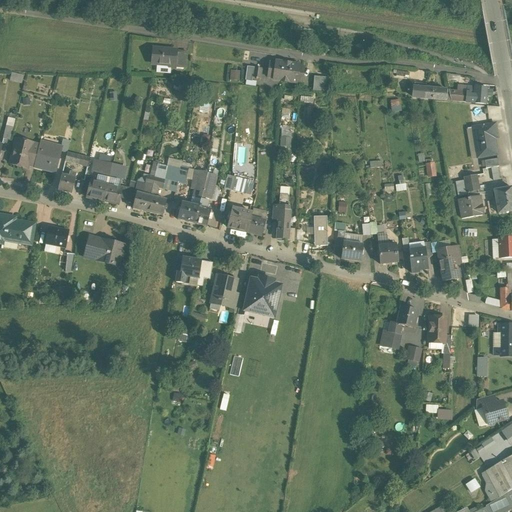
[(176,51),(153,49),(152,64),(153,65),(168,66),(170,68),(175,69),(176,52),(176,51)]
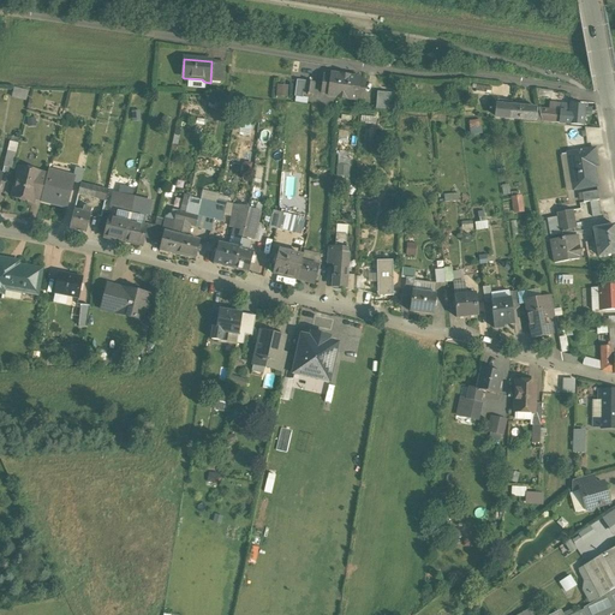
[(225,64),(212,63),(210,81),(224,82),(225,64)]
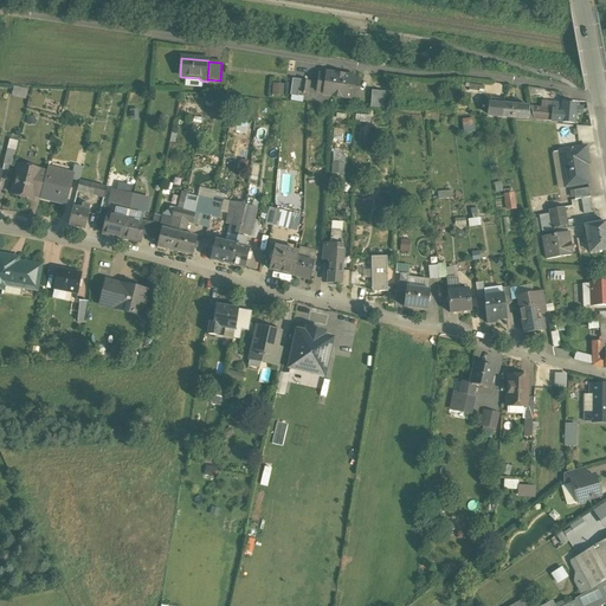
[(326,77),(320,76),(320,77),(318,90),(317,90),(317,91),(323,92),(323,95),(329,96),(333,96),(335,86),(341,86),(343,76),(335,75),(335,76),(326,75),(326,77)]
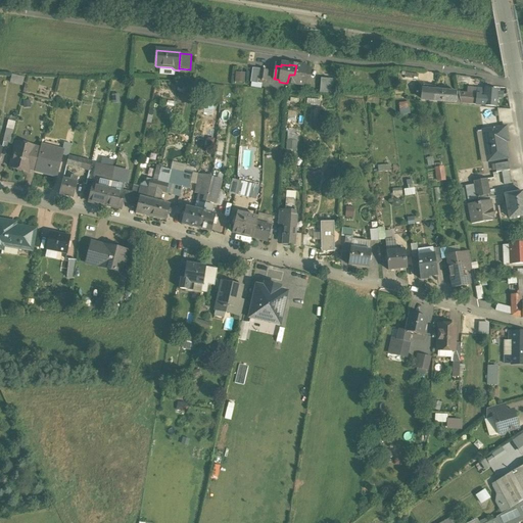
[(304,67),(299,67),(299,66),(296,65),(294,75),(289,75),(287,83),(294,84),(302,85),(302,83),(307,84),(307,83),(310,72),(310,70),(304,69),(304,68),(304,67)]
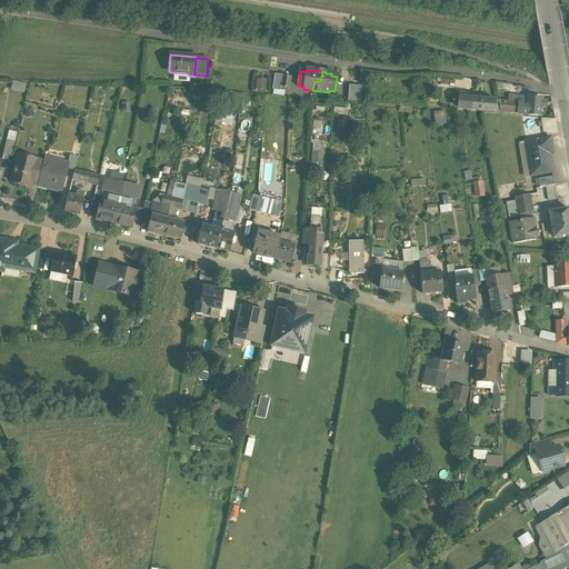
[(282,76),(275,75),(272,89),(273,90),(280,90),(281,87),(282,76)]
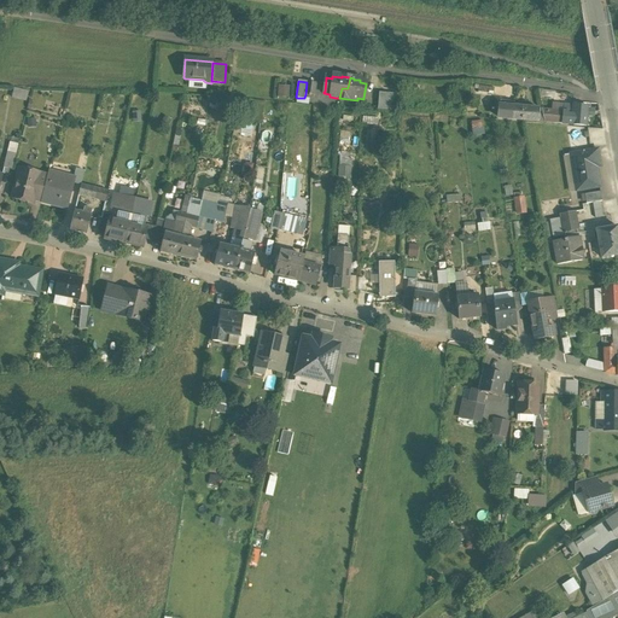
[(316,83),(307,82),(305,94),(314,95),(316,83)]
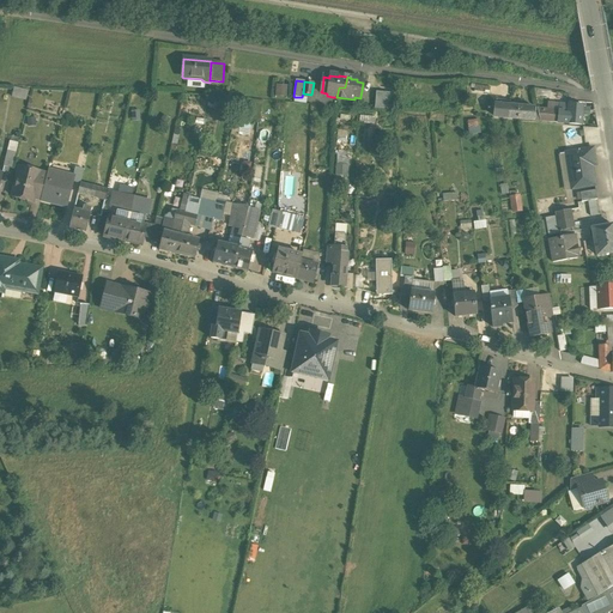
[(275,96),(286,97),(287,85),(275,84),(275,96)]
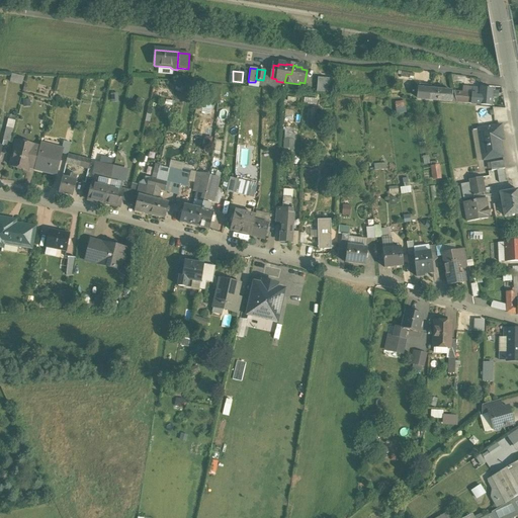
[(23,78),(11,75),(10,82),(21,85),(23,78)]
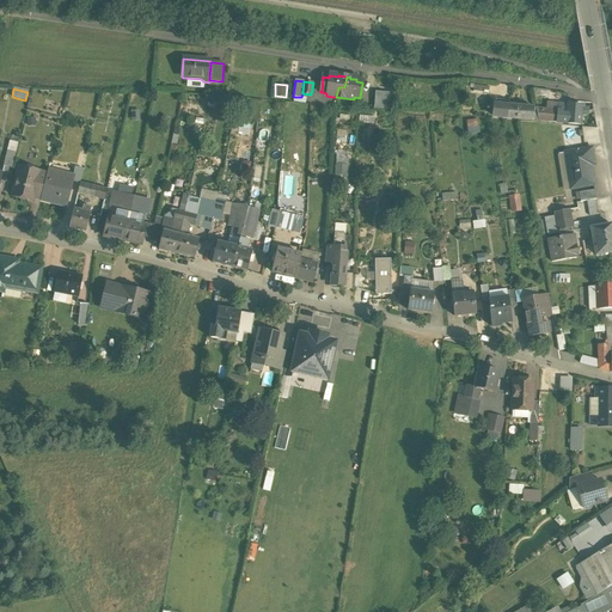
[(550,91),(533,89),(537,109),(546,110),(550,91)]
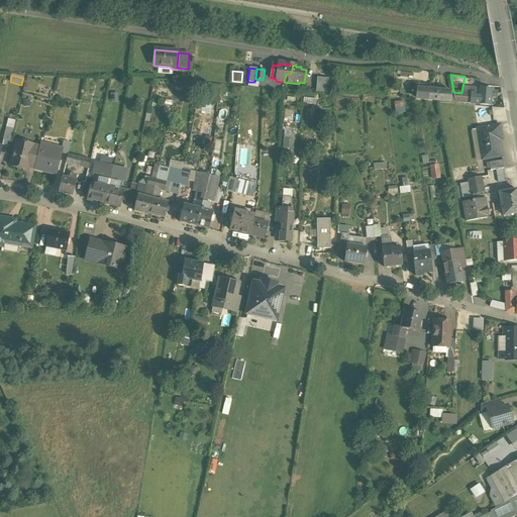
[(331,79),(317,78),(316,92),(330,93),(331,79)]
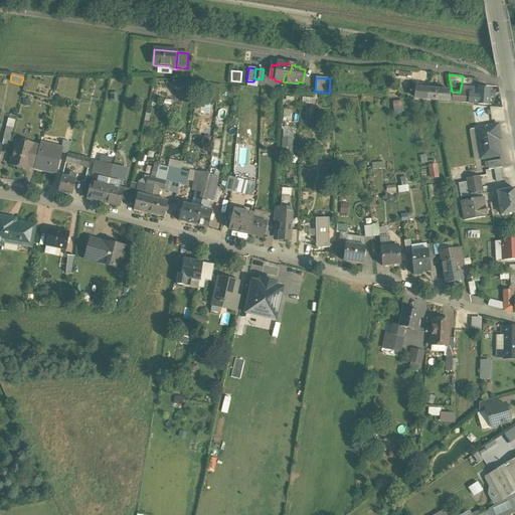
[(490,89),(477,88),(477,93),(476,104),(476,105),(489,105),(489,96),(493,97),(493,92),(490,92),(490,89)]
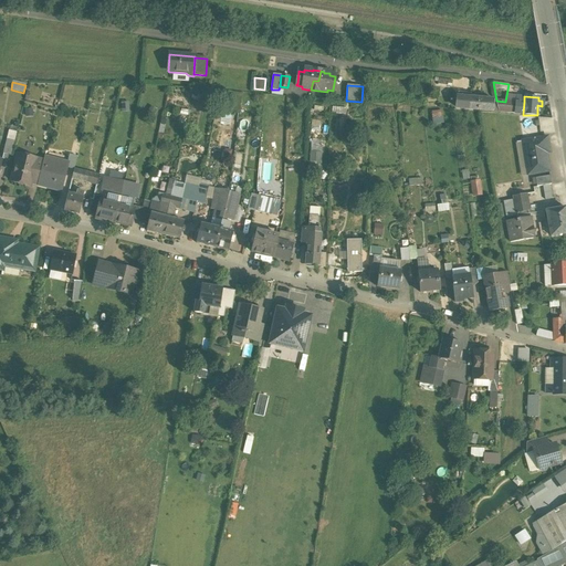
[(494,101),(470,98),(469,102),(457,101),(457,108),(469,109),(493,112),(494,101)]
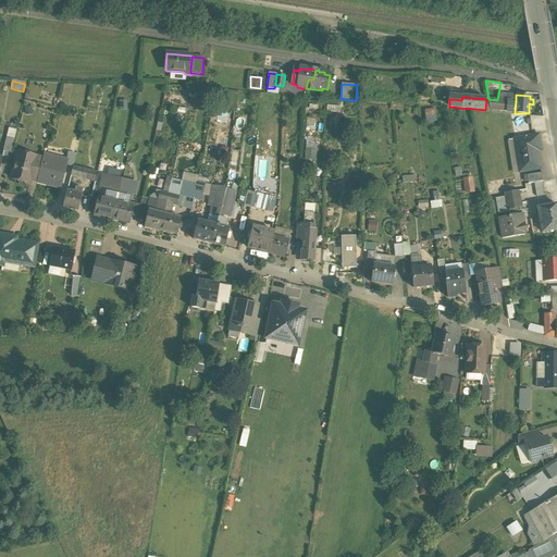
[(497,100),(489,99),(491,111),(506,112),(507,101),(497,100)]
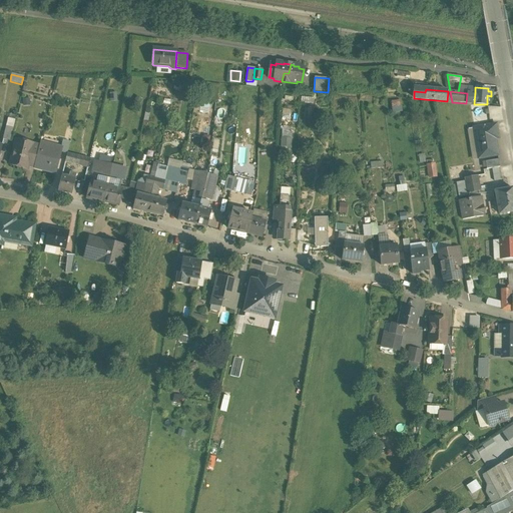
[(471,93),(467,93),(466,103),(474,103),(475,92),(471,92),(471,93)]
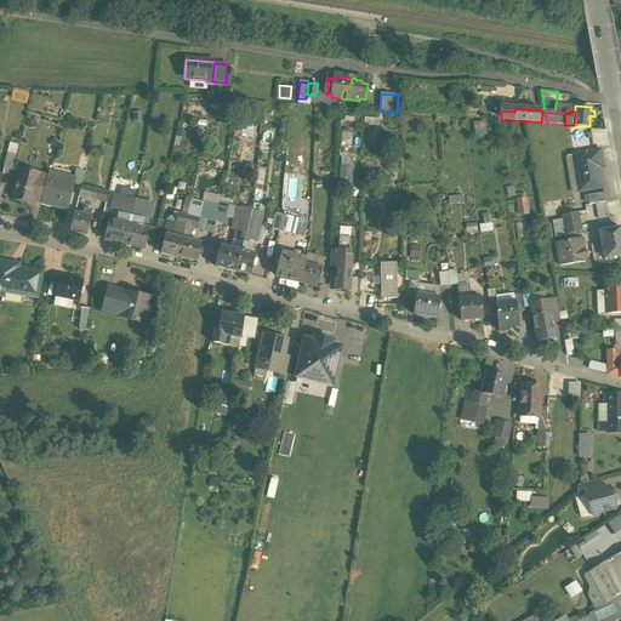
[(473,123),(476,136),(488,134),(484,120),(473,123)]
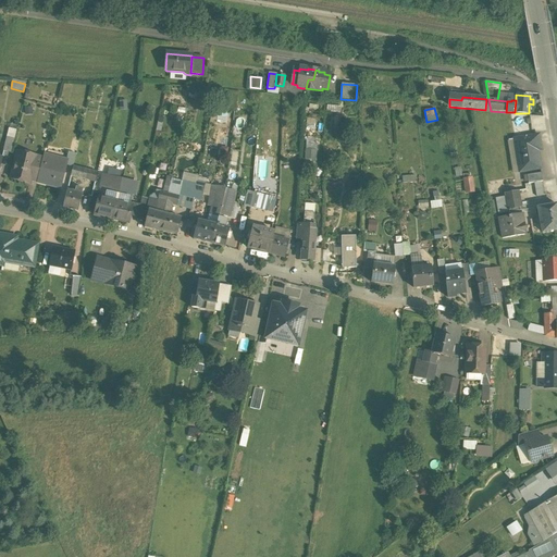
[(16,131),(9,128),(7,137),(14,139),(16,131)]
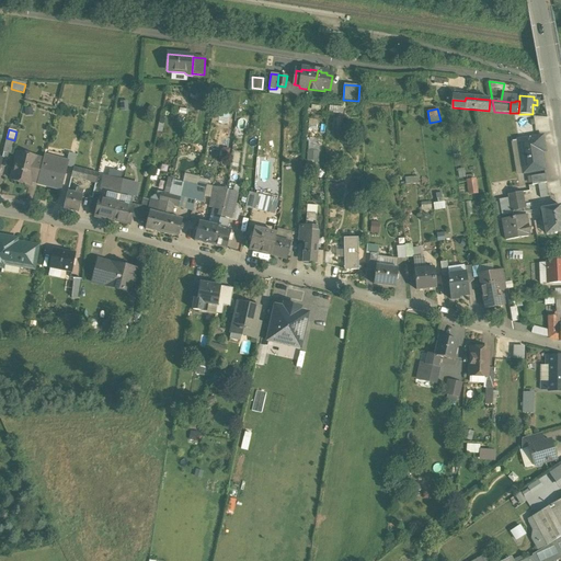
[(542,136),(519,140),(522,149),(519,150),(523,173),(545,170),(540,147),(545,147),(542,136)]
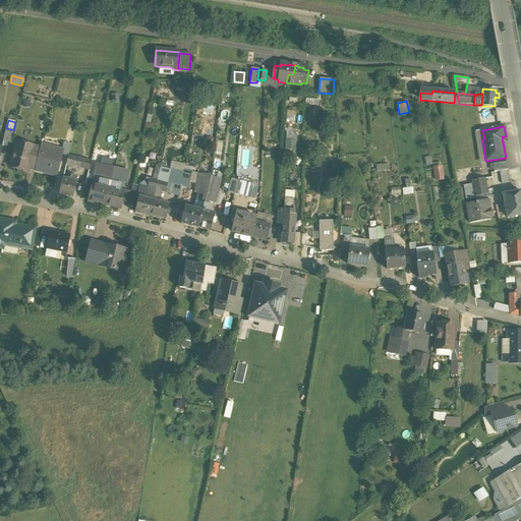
[(286,127),(286,149),(296,149),(297,127),(286,127)]
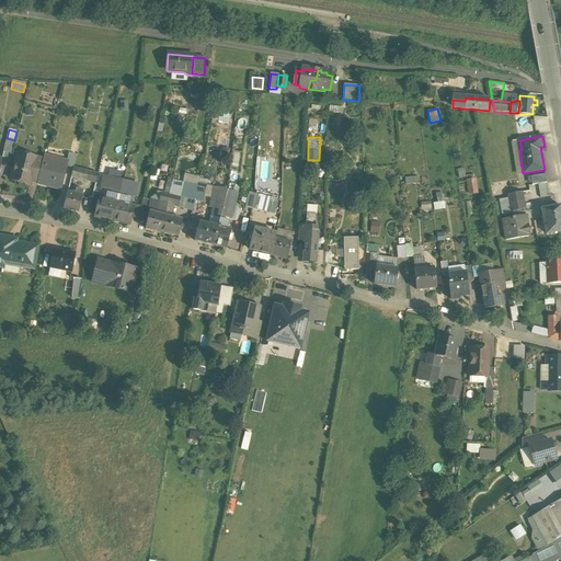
[(14,140),(7,138),(3,152),(11,155),(14,140)]
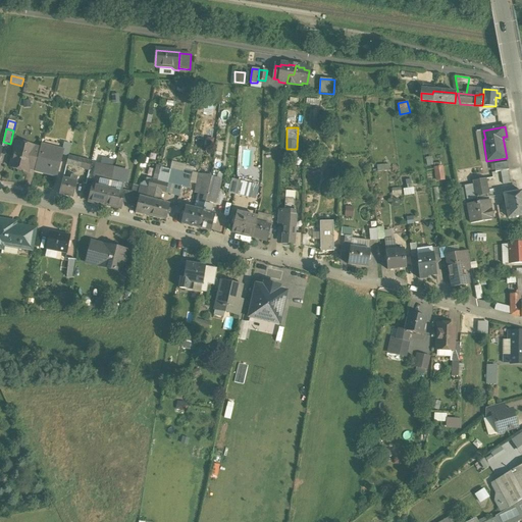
[(33,147),(16,143),(10,167),(28,171),(28,169),(30,164),(33,150),(32,150),(33,147)]
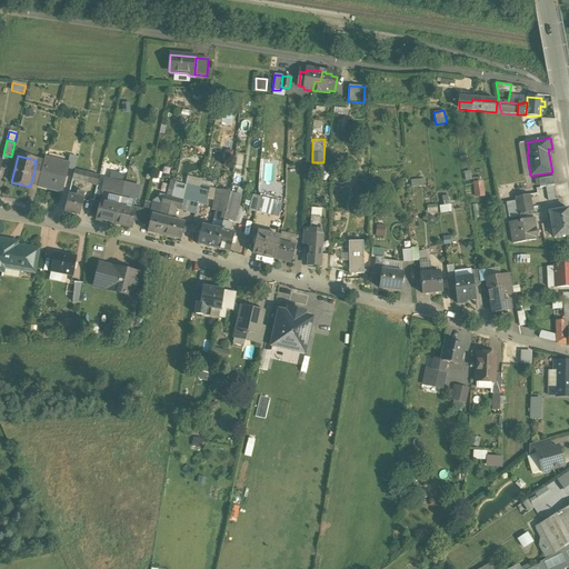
[(77,158),(70,156),(67,166),(68,166),(67,169),(73,171),(75,170),(77,158)]
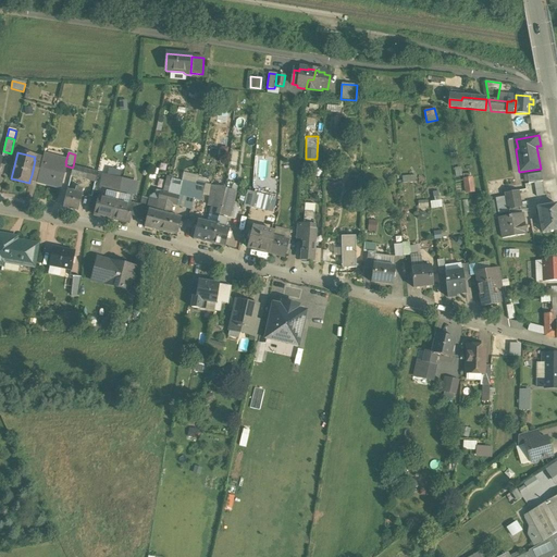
[(35,160),(32,175),(38,177),(42,159),(35,157),(34,160),(35,160)]
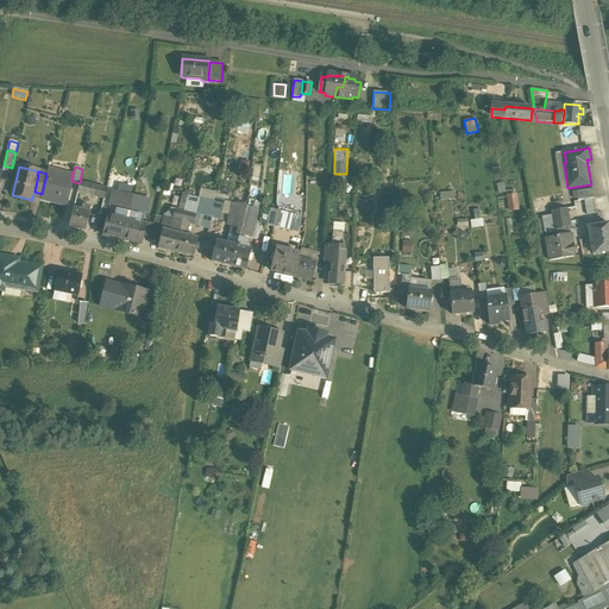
[(71,177),(48,171),(46,174),(42,194),(41,200),(66,206),(71,181),(73,177),(71,177)]
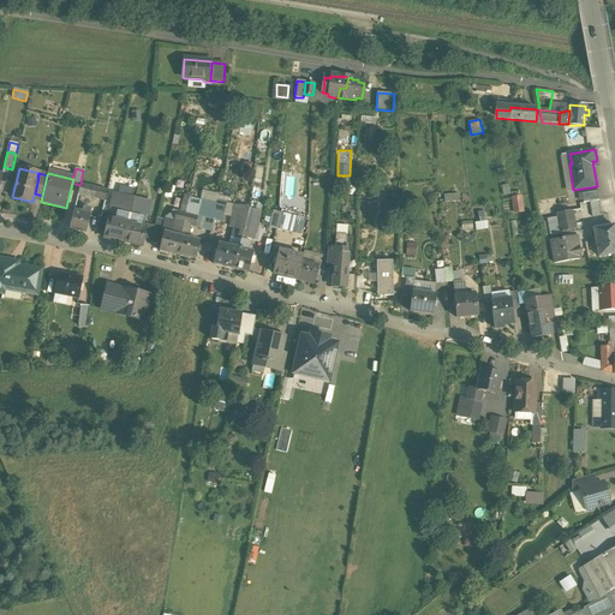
[(107,190),(81,184),(79,185),(77,195),(87,197),(85,201),(89,201),(90,197),(105,201),(107,191),(107,190)]
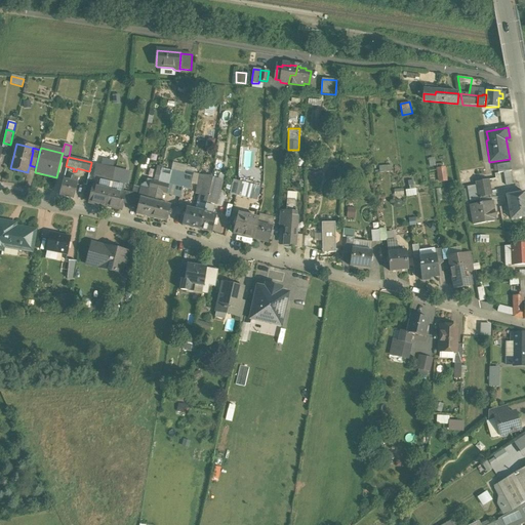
[(102,157),(101,164),(113,166),(114,160),(102,157)]
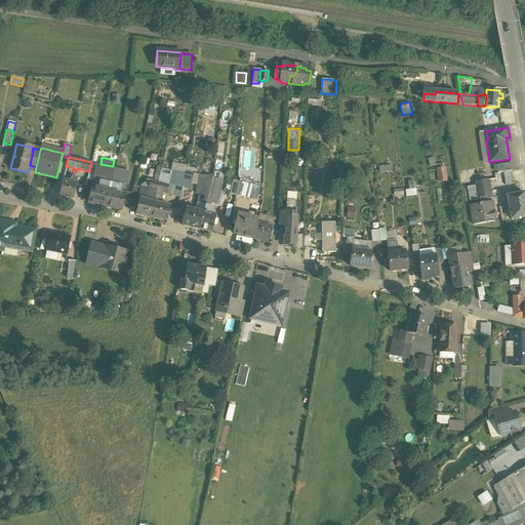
[(510,163),(496,165),(497,173),(512,171),(510,163)]
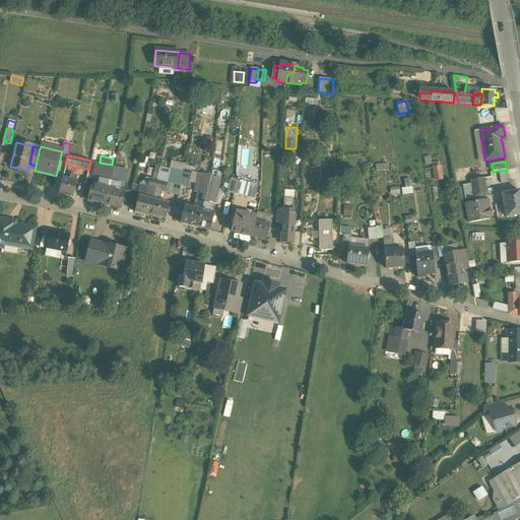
[(113,168),(98,165),(94,175),(100,180),(99,186),(108,188),(113,168)]
